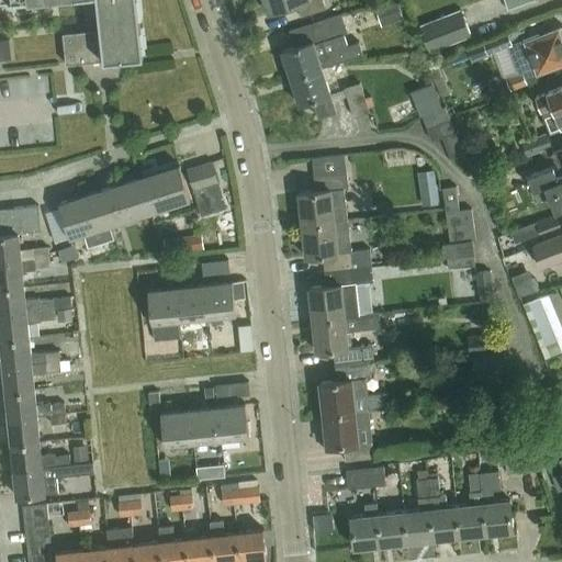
[(145,57),(138,0),(8,0),(9,3),(44,0),(98,0),(102,30),(64,34),(67,65),(145,57)]
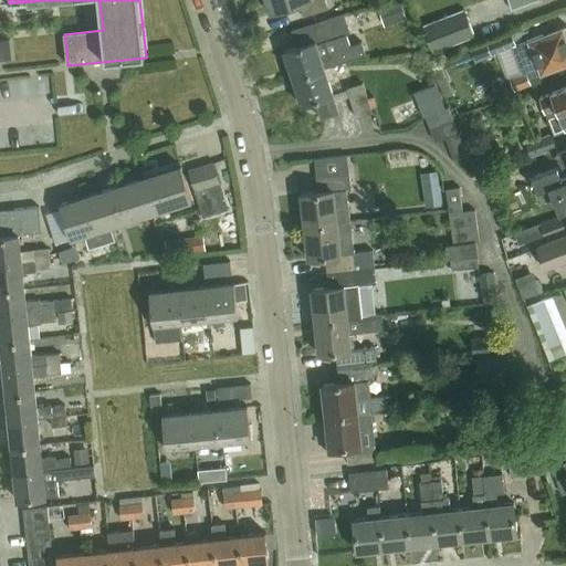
[(304,18),(329,10),(325,0),(266,0),(272,13),(300,4),(304,18)]
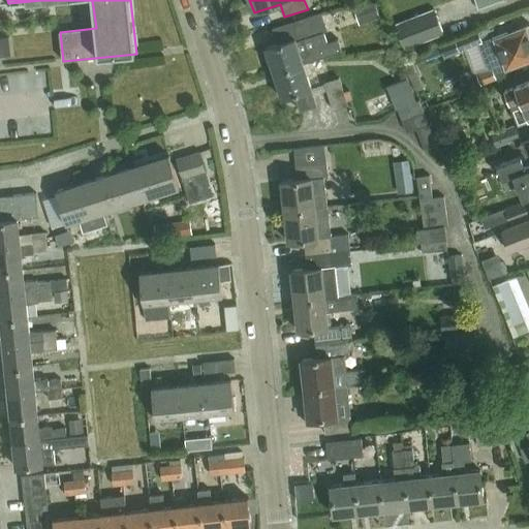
[(474,0),(478,8),(501,0),(474,0)]
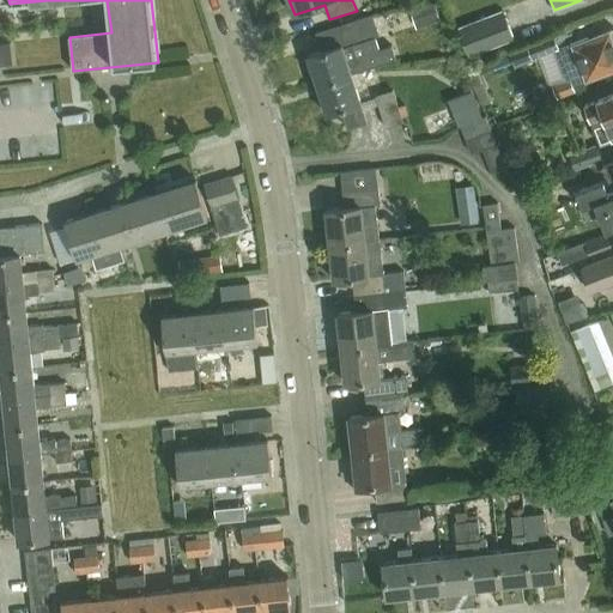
[(435,1),(410,10),(416,28),(423,25),(441,20),(435,1)]
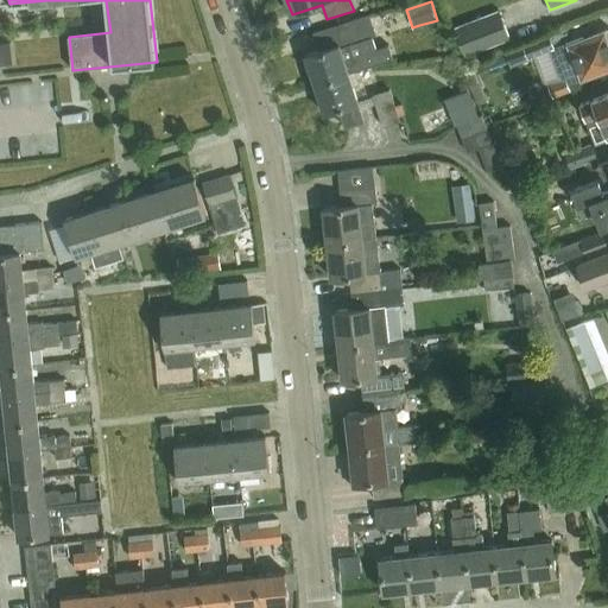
[(500,11),(455,27),(466,55),(510,38),(500,11)]
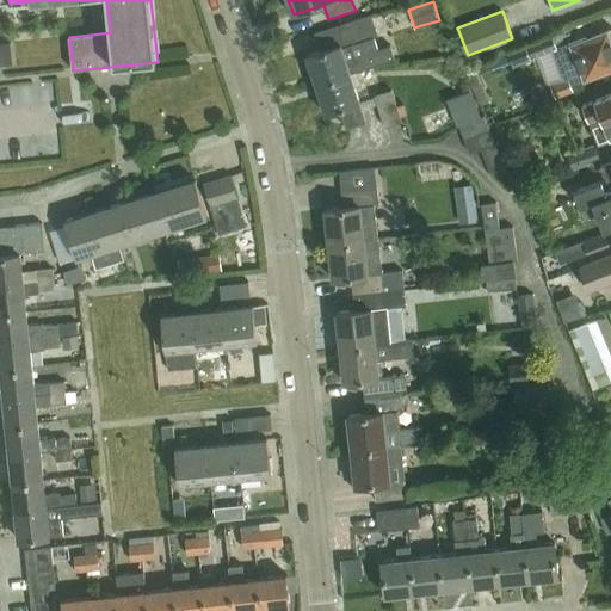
[(318,86),(352,74),(397,60),(393,45),(380,50),(376,38),(381,36),(374,16),(341,26),(347,44),(308,57),(318,86)]
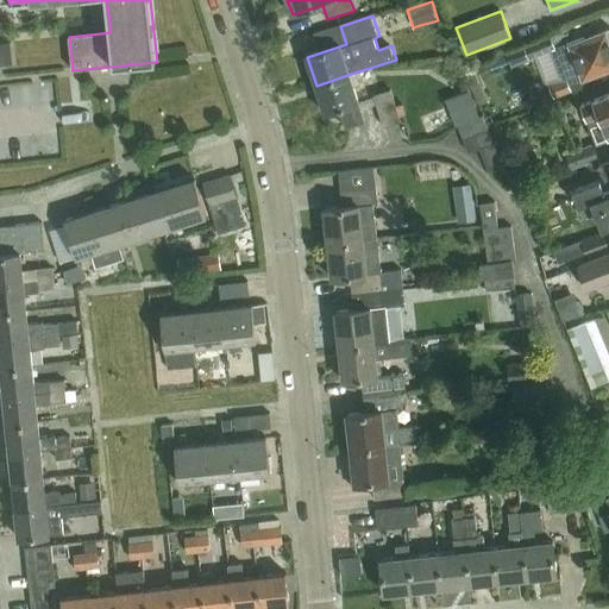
[(569,42),(556,48),(570,85),(583,80),(608,69),(608,29),(585,37),(585,35),(569,42)]
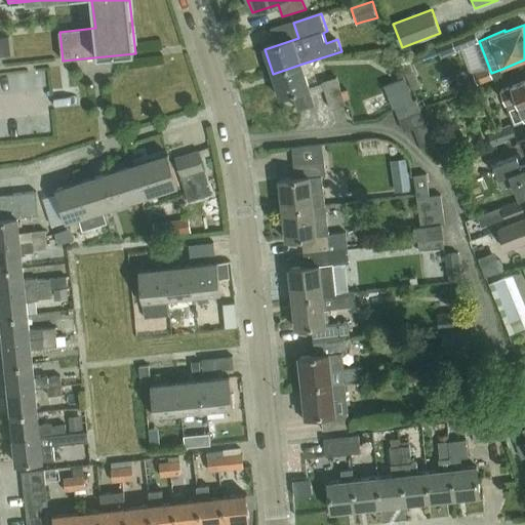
[(473,30),(451,38),(456,49),(477,41),(479,41),(475,30),(473,30)]
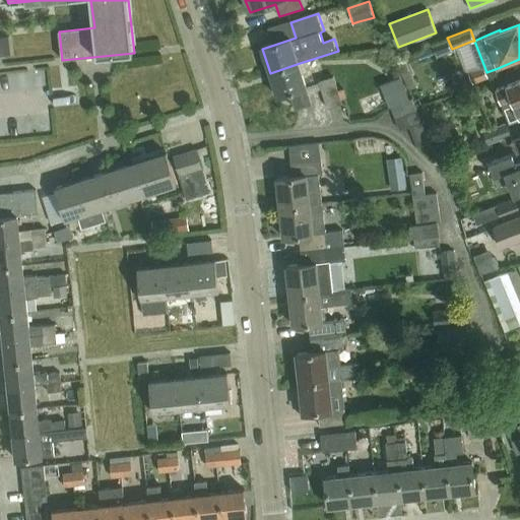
[(9,37),(0,37),(0,55),(11,54),(9,37)]
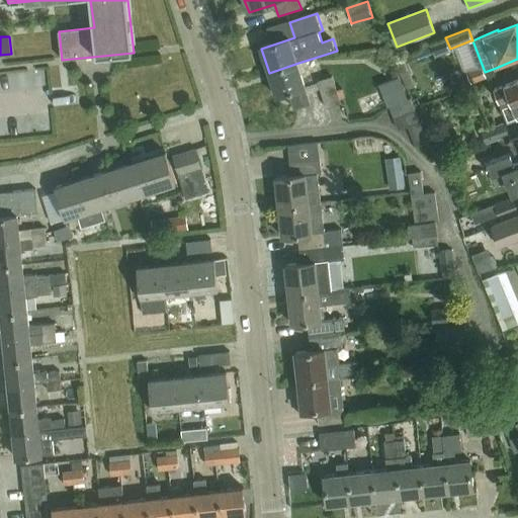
[(403,56),(396,59),(408,89),(415,87),(403,56)]
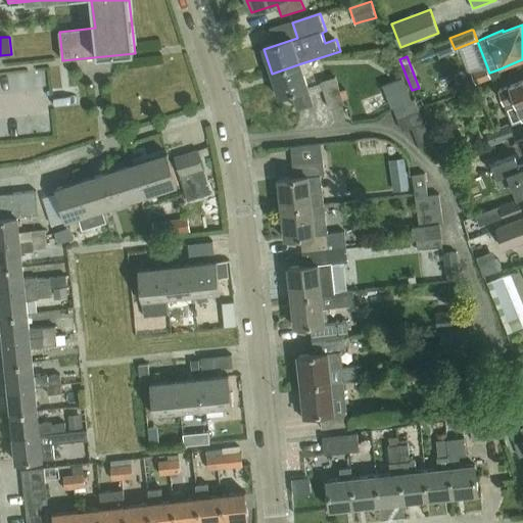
[(313,103),(308,89),(310,88),(301,63),(272,74),(280,98),(292,94),(297,108),(313,103)]
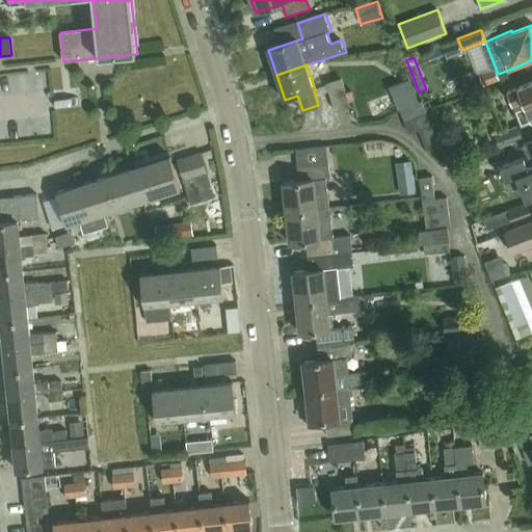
[(495,68),(479,73),(484,85),(499,79),(495,68)]
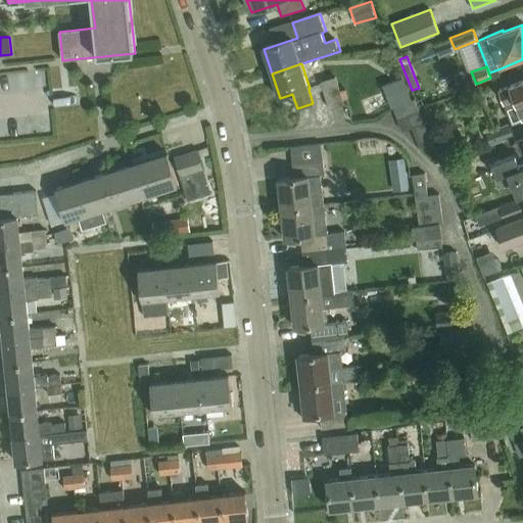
[(340,91),(335,77),(320,82),(329,108),(344,103),(343,99),(340,91)]
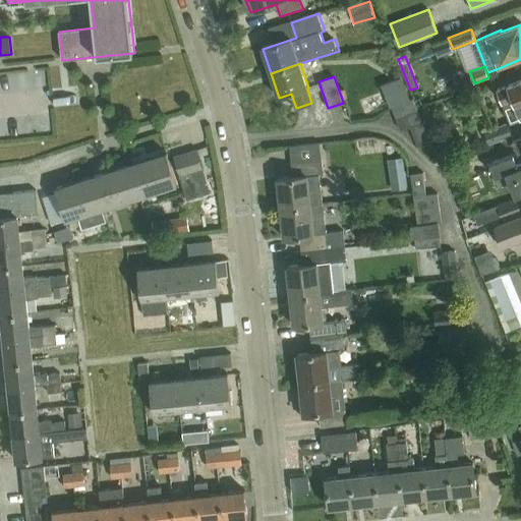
[(504,126),(520,119),(520,79),(498,90),(504,105),(497,108),(504,126)]
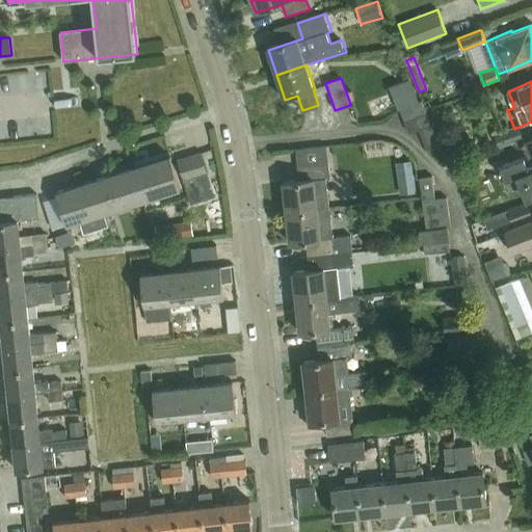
[(405,123),(427,114),(422,101),(400,110),(405,123)]
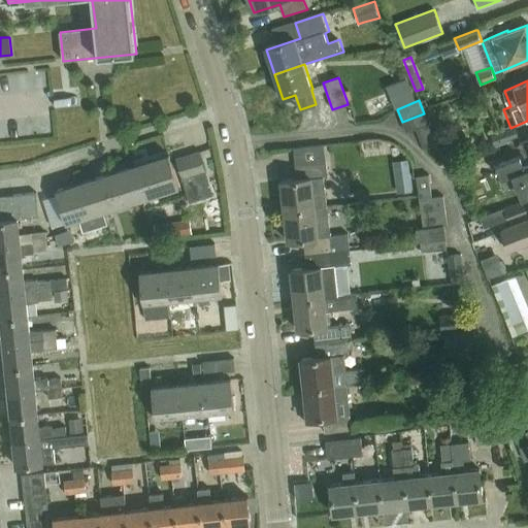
[(417,129),(428,124),(424,113),(402,122),(406,132),(417,129)]
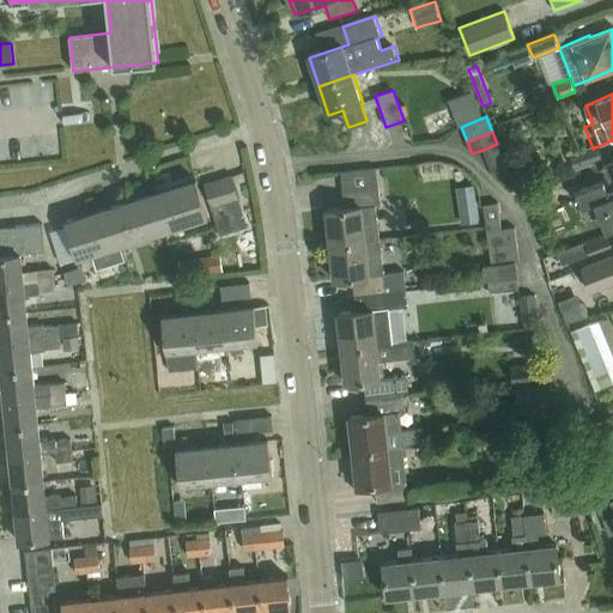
[(497,144),(484,150),(493,174),(507,169),(497,144)]
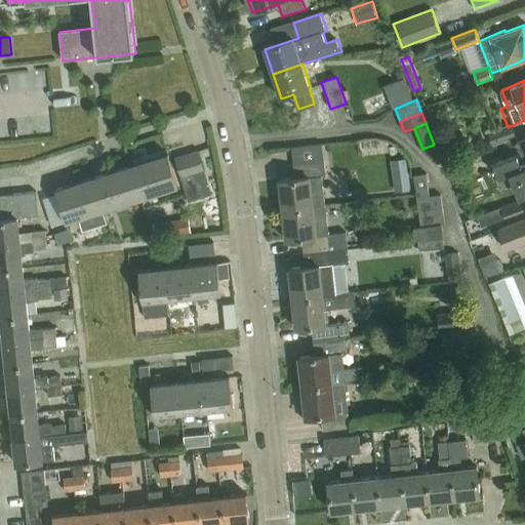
[(513,125),(489,134),(494,146),(517,137),(513,125)]
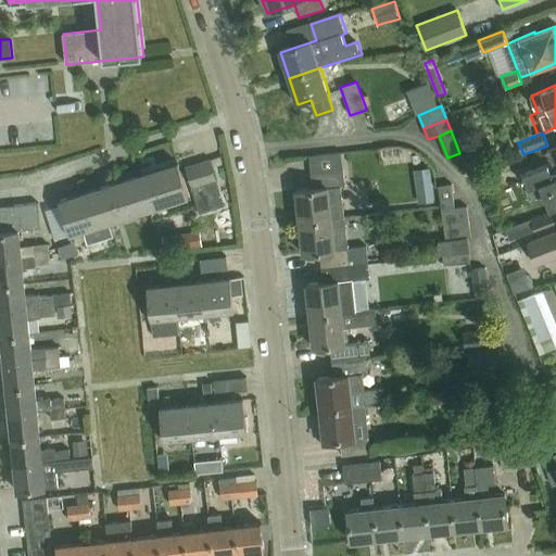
[(555,146),(547,150),(555,171),(552,173),(548,164),(523,173),(529,188),(541,184),(550,207),(555,205),(555,146)]
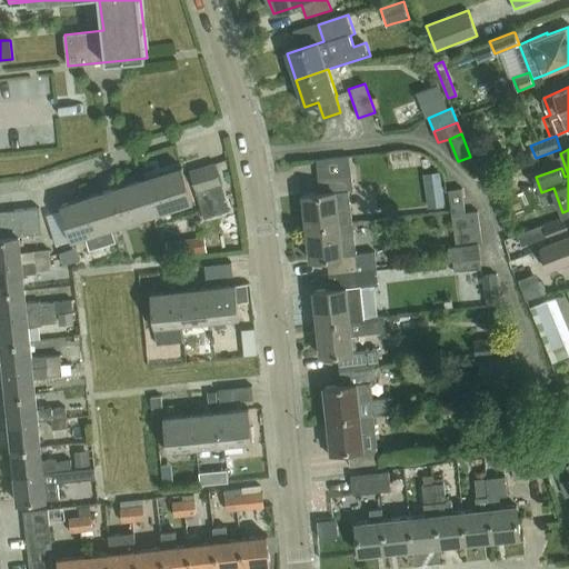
[(222,186),(215,162),(190,170),(198,193),(222,186)]
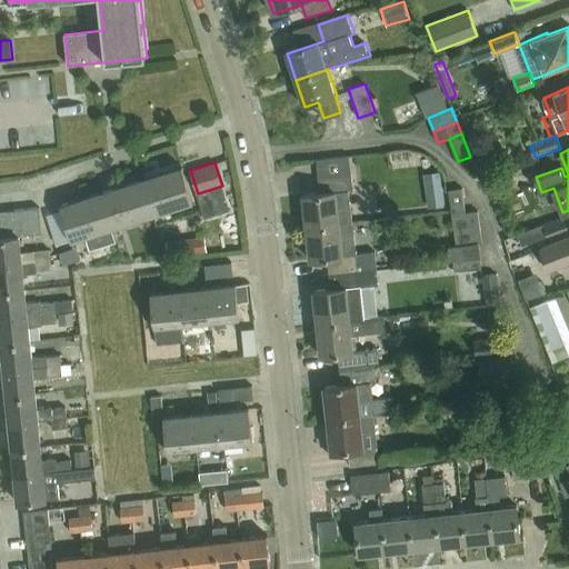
[(153,213),(193,201),(183,168),(142,180),(153,213)]
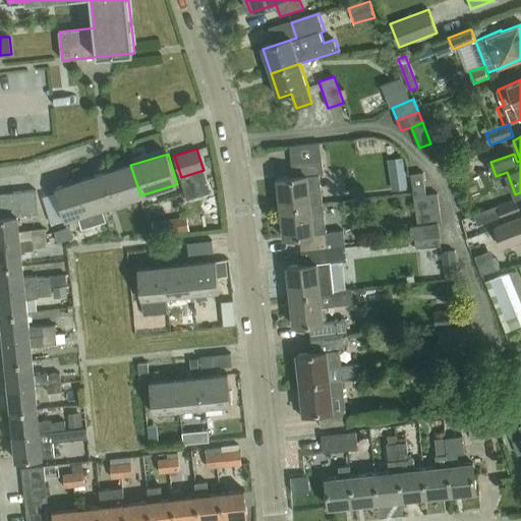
[(324,204),(321,176),(324,175),(323,160),(292,164),(293,177),(278,178),(281,209),(310,206),(324,204)]
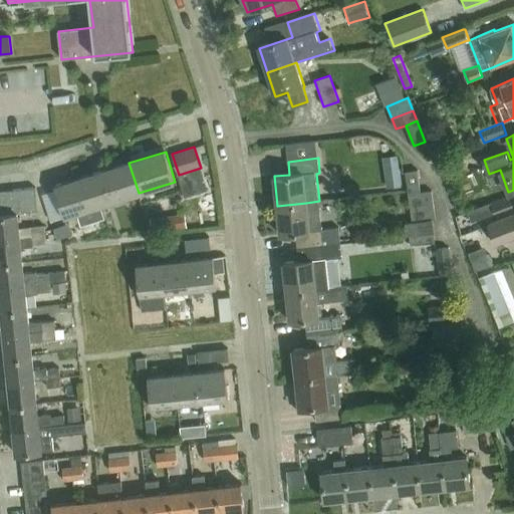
[(101,205),(139,193),(129,163),(92,174),(101,205)]
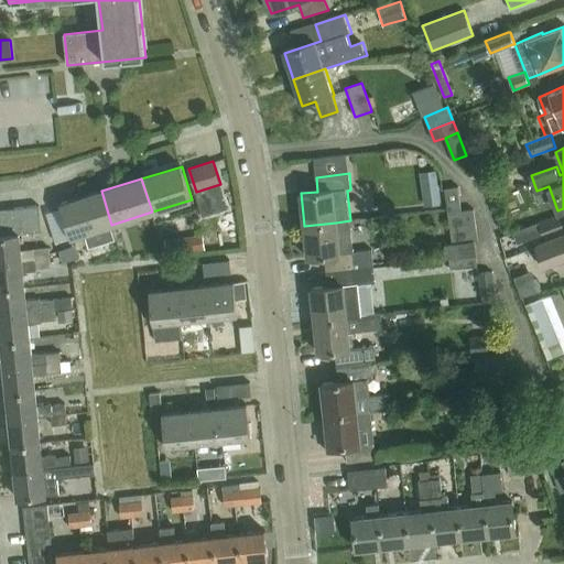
[(454,245),(475,241),(479,240),(475,209),(462,212),(458,187),(446,190),(454,245)]
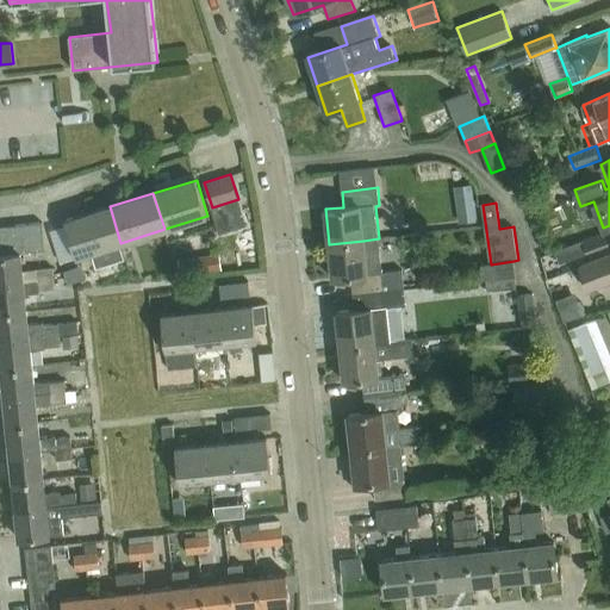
[(119,243),(120,243),(110,206),(66,219),(76,256),(92,251),(119,243)]
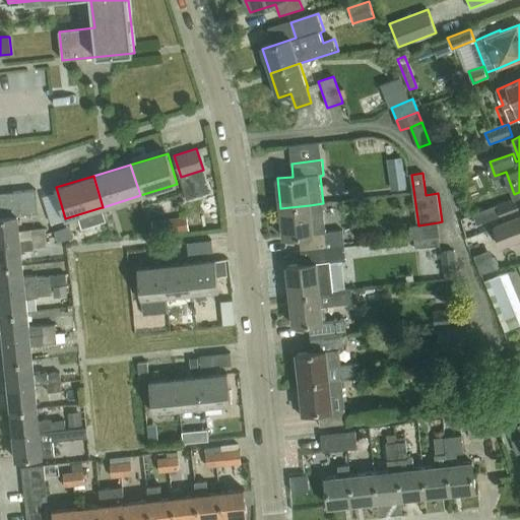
[(38,213),(36,190),(25,191),(27,214),(38,213)]
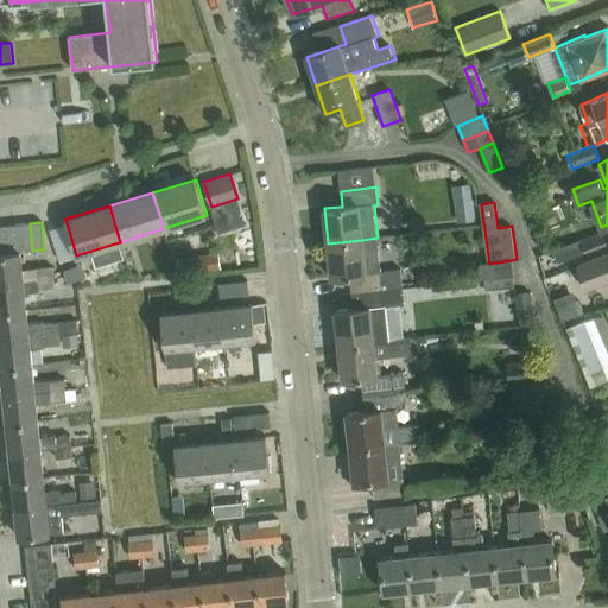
[(20,252),(32,251),(30,223),(17,225),(18,238),(20,252)]
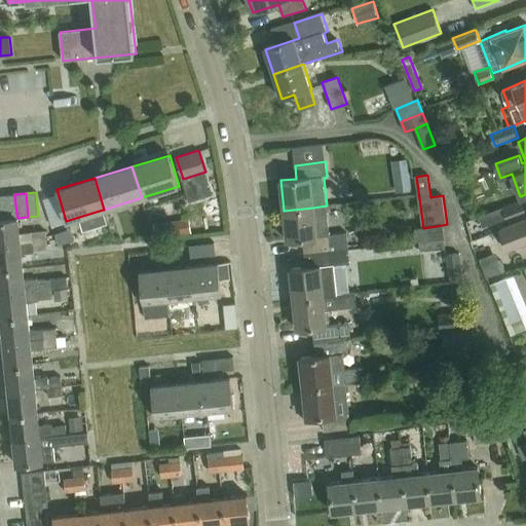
[(0,207),(15,205),(14,194),(0,195),(0,207)]
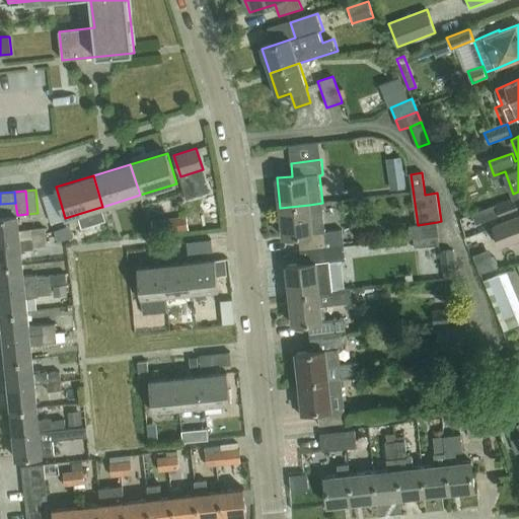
[(518,196),(497,206),(500,215),(518,207),(518,196)]
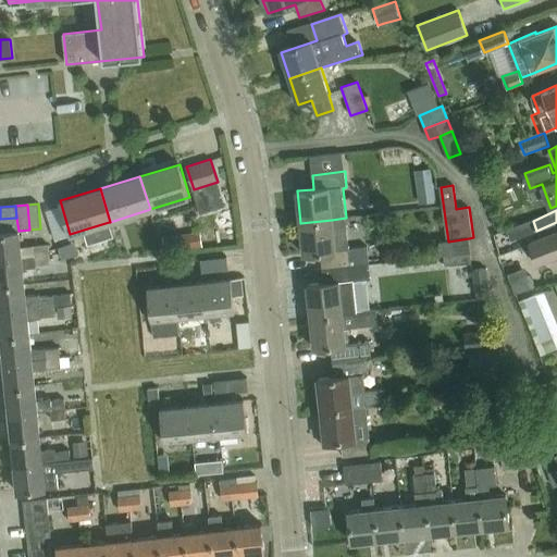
[(0,233),(19,231),(16,218),(0,219),(0,233)]
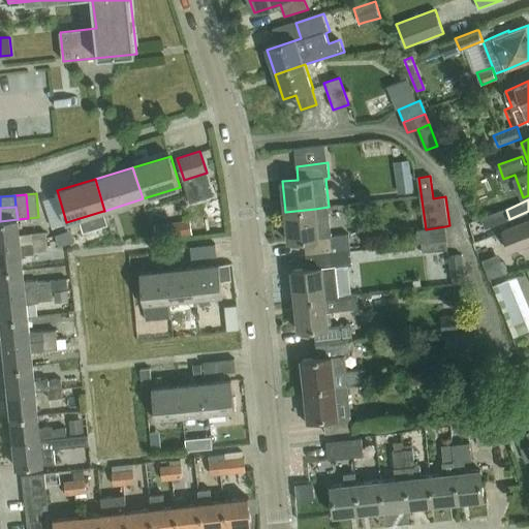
[(350,251),(351,251),(349,236),(332,237),(329,207),(315,209),(285,212),(289,243),(305,241),(307,255),(350,251)]
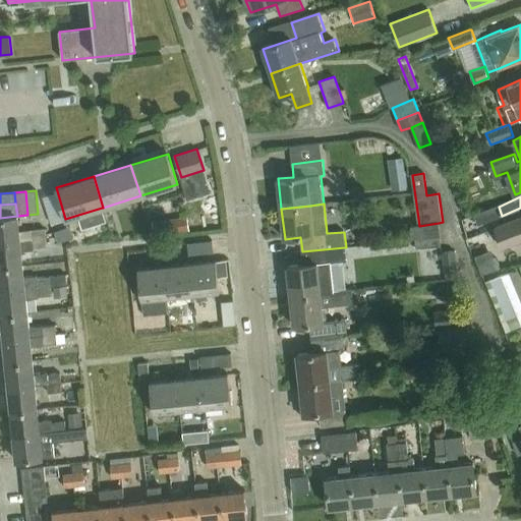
[(102,208),(78,215),(82,228),(106,221),(102,208)]
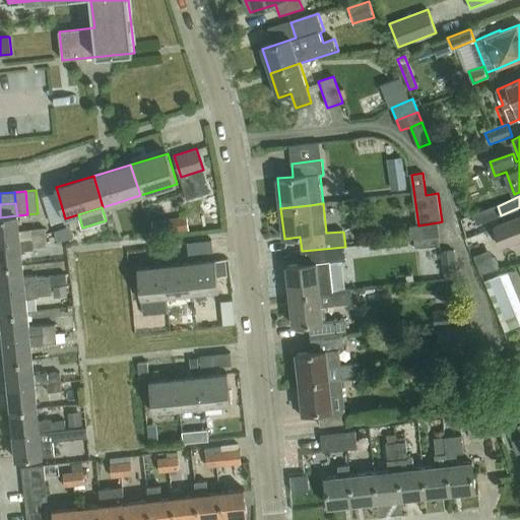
[(0,242),(46,238),(45,228),(18,231),(17,215),(0,217),(0,242)]
